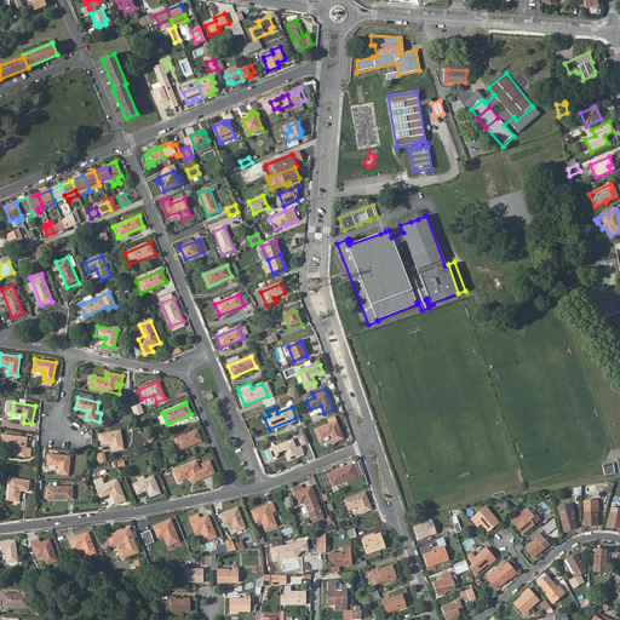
[(316,430),(320,440),(332,435),(334,442),(343,438),(337,422),(316,430)]
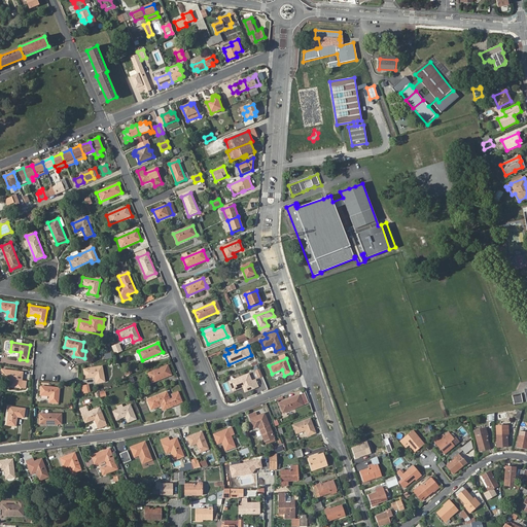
[(83,369),(85,377),(96,375),(98,381),(105,379),(101,363),(83,369)]
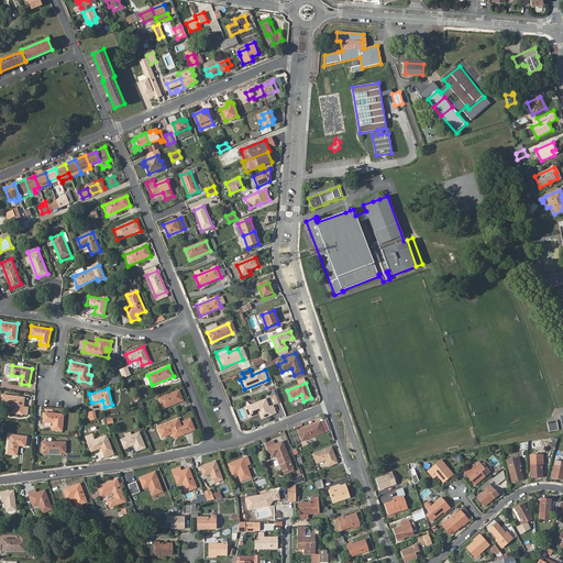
[(158,399),(163,409),(183,400),(178,390),(158,399)]
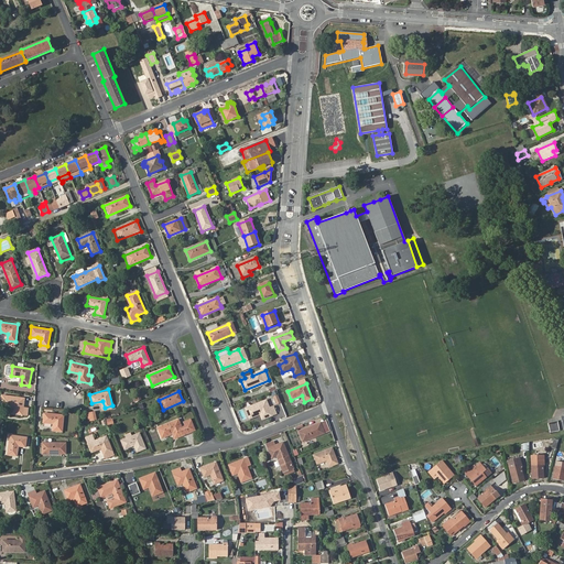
[(3,405),(14,407),(13,413),(30,415),(31,408),(25,408),(26,399),(4,396),(3,405)]
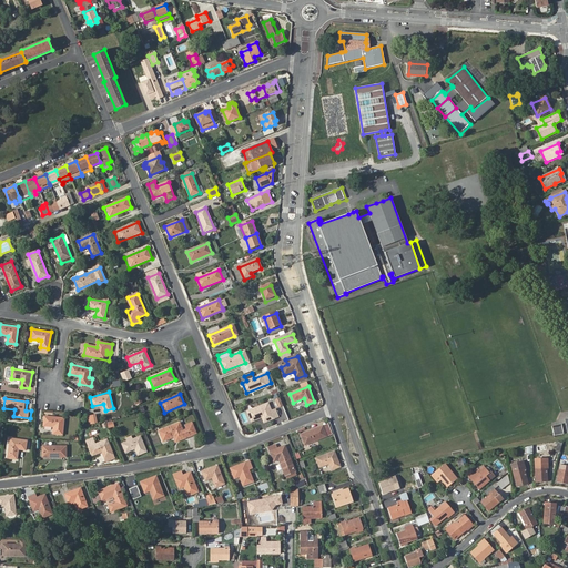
[(247,412),(251,422),(262,417),(264,423),(279,417),(275,409),(271,412),(267,403),(247,412)]
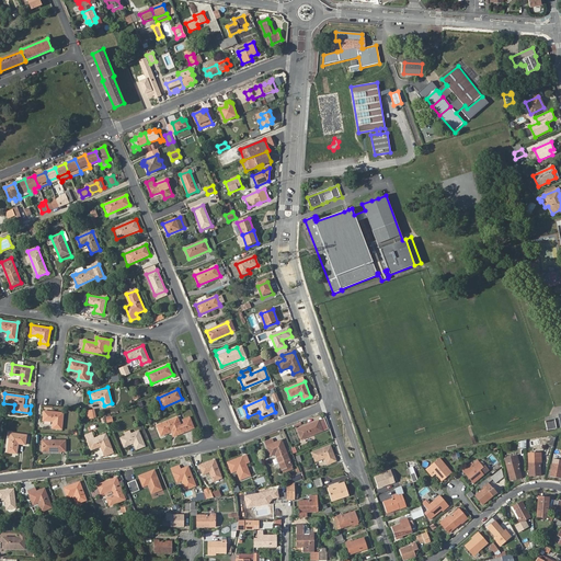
[(45,411),(44,420),(55,421),(54,428),(63,428),(64,412),(45,411)]
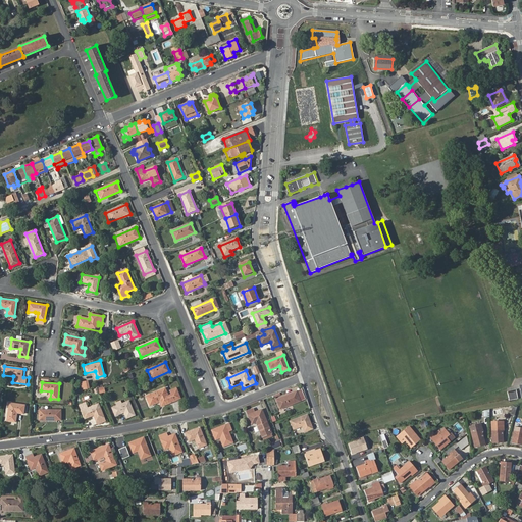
[(177,389),(170,393),(171,394),(168,396),(165,388),(146,396),(149,405),(157,402),(156,400),(158,399),(159,401),(161,406),(180,399),(177,389)]
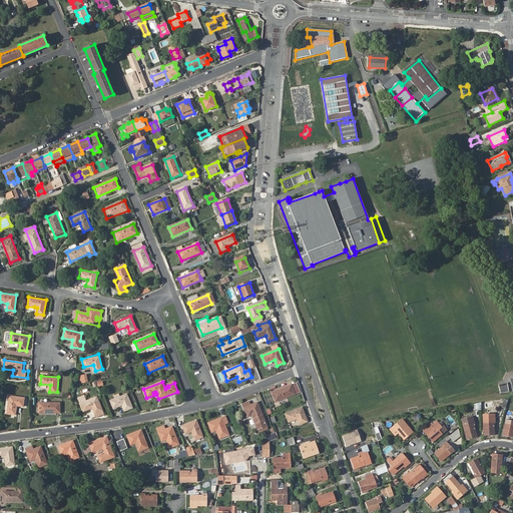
[(508,383),(499,385),(501,394),(510,392),(508,383)]
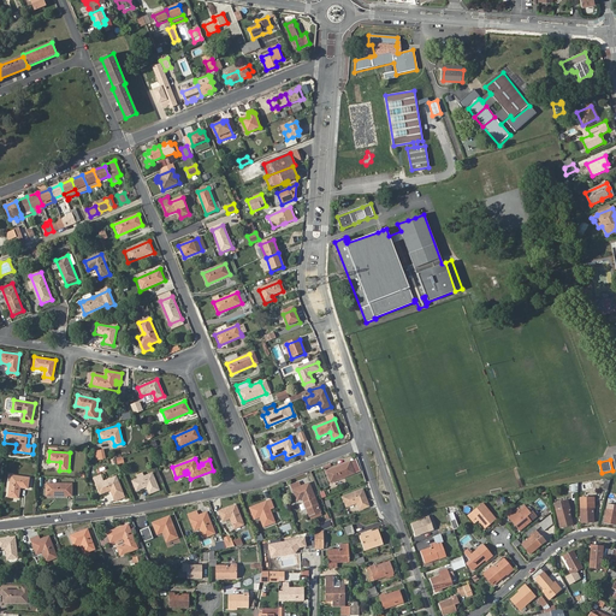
[(326,472),(331,483),(355,473),(350,462),(326,472)]
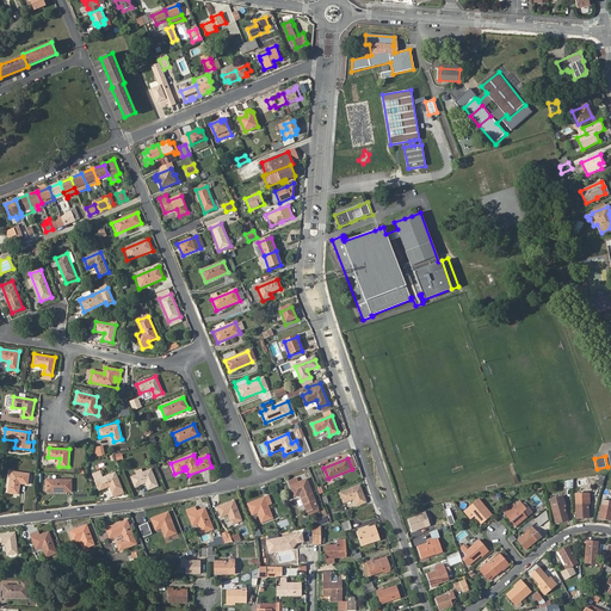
[(131,476),(135,486),(144,482),(148,489),(158,486),(150,468),(131,476)]
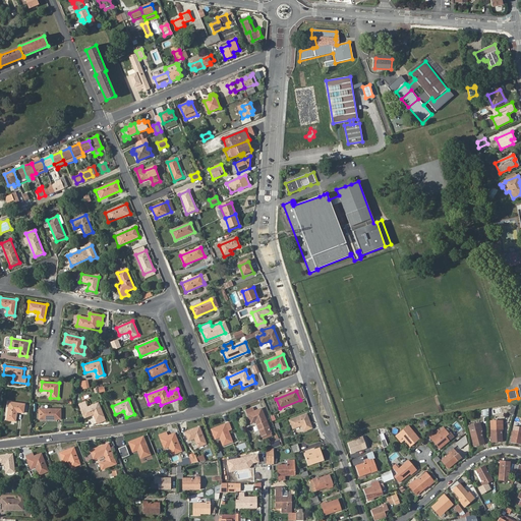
[(9,402),(6,420),(15,421),(17,411),(23,412),(24,404),(9,402)]
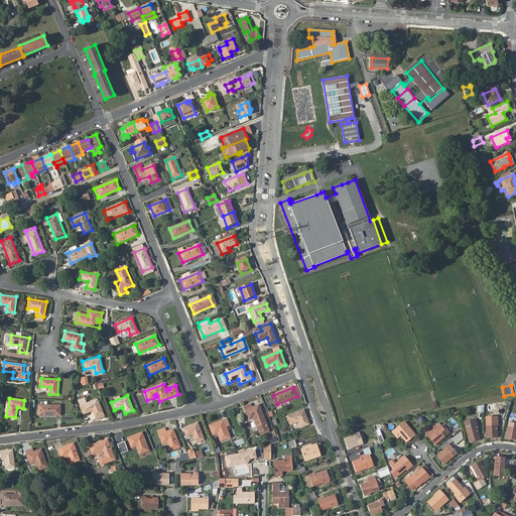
[(81,405),(84,413),(92,410),(95,416),(103,413),(97,398),(87,403),(81,405)]
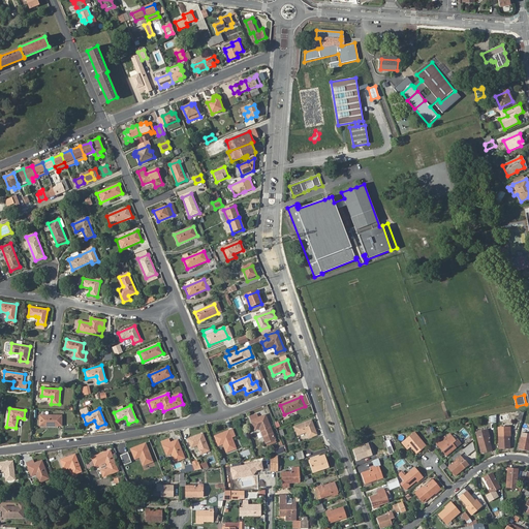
[(39,415),(39,426),(62,425),(61,414),(39,415)]
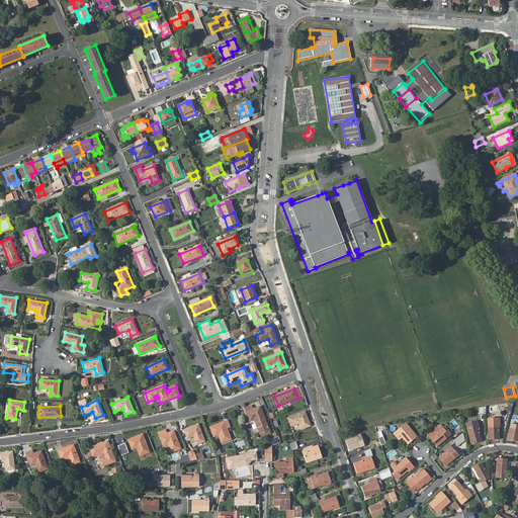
[(244,409),(249,421),(255,419),(260,433),(269,430),(269,429),(267,424),(260,406),(253,409),(251,406),(244,409)]
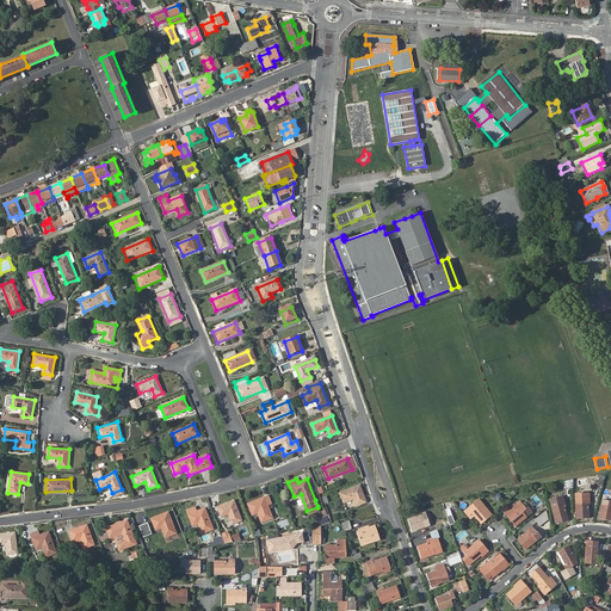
[(340,493),(344,503),(355,498),(358,506),(366,503),(359,486),(340,493)]
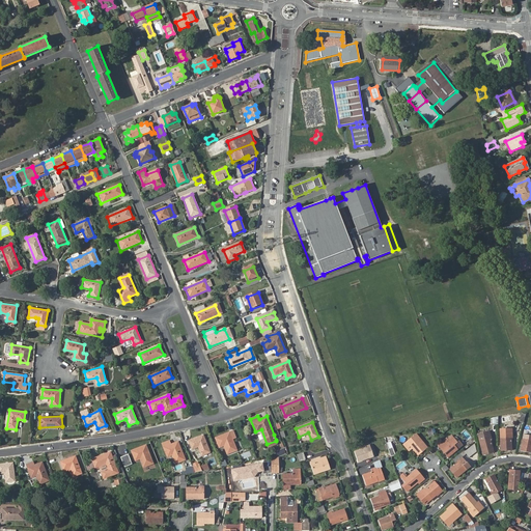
[(215,439),(219,448),(224,446),(228,454),(238,450),(232,439),(235,438),(233,430),(215,439)]
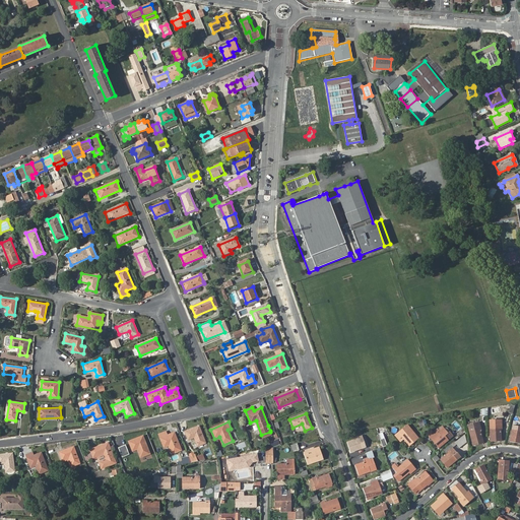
[(468,425),(472,440),(474,439),(475,445),(483,443),(480,431),(482,431),(479,423),(468,425)]
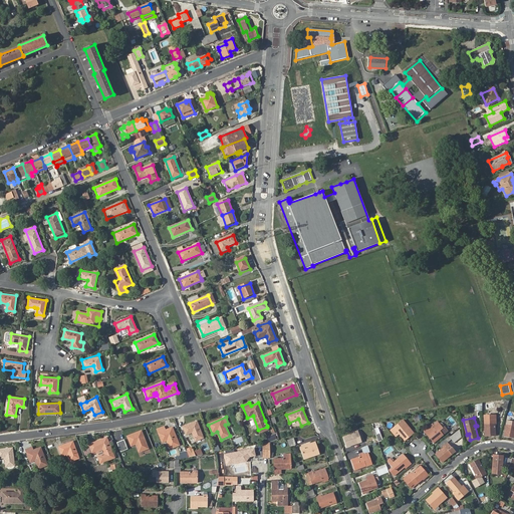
[(485,424),(485,431),(487,430),(487,436),(496,436),(495,424),(497,424),(497,420),(490,420),(490,424),(485,424)]
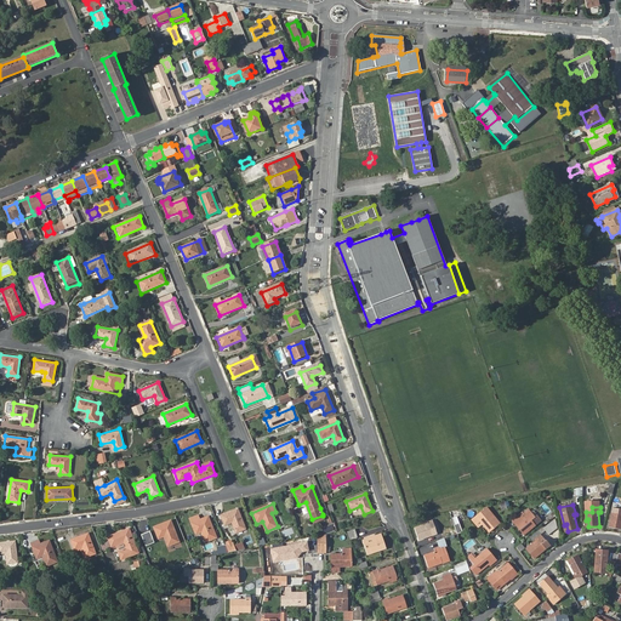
[(620,508),(613,507),(610,520),(611,520),(610,528),(620,530),(620,528),(620,508)]
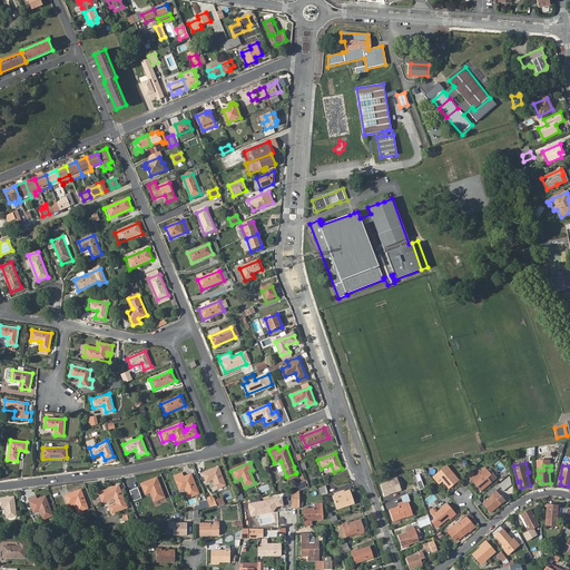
[(203,473),(205,481),(212,479),(216,489),(225,485),(218,467),(203,473)]
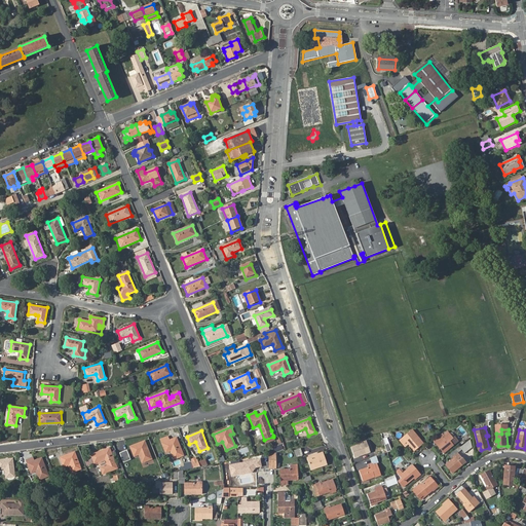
[(418,441),(419,440),(415,435),(416,434),(413,430),(401,441),(404,444),(407,442),(409,444),(415,451),(421,445),(418,441)]
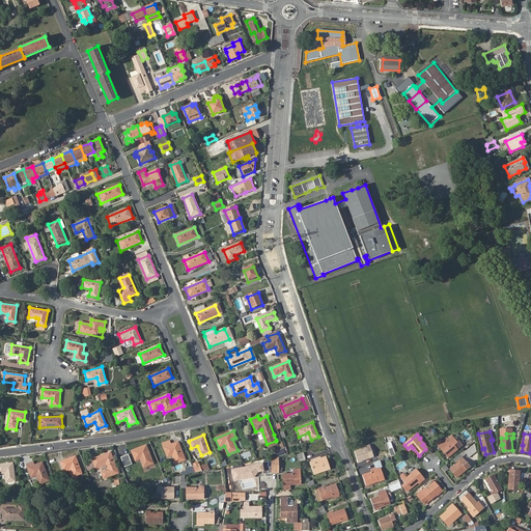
[(439,446),(441,449),(451,441),(450,440),(453,437),(452,436),(447,440),(447,439),(439,446)]
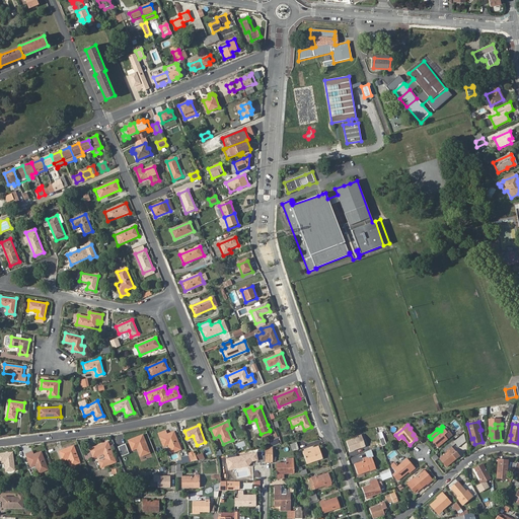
[(441,431),(431,439),(437,445),(442,442),(443,443),(448,439),(444,435),(447,432),(443,427),(440,430),(441,431)]
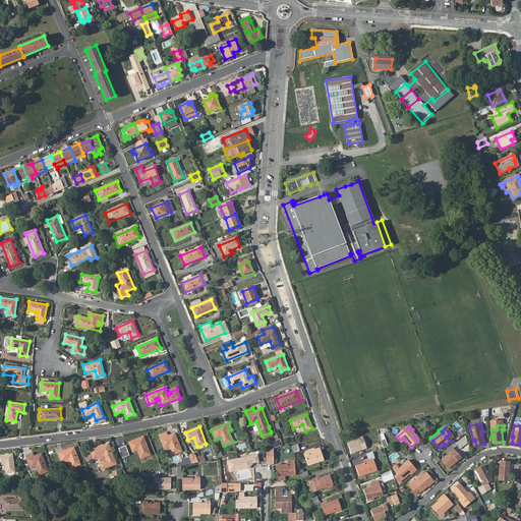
[(159,436),(164,449),(170,447),(173,455),(181,451),(174,432),(167,436),(166,432),(159,436)]
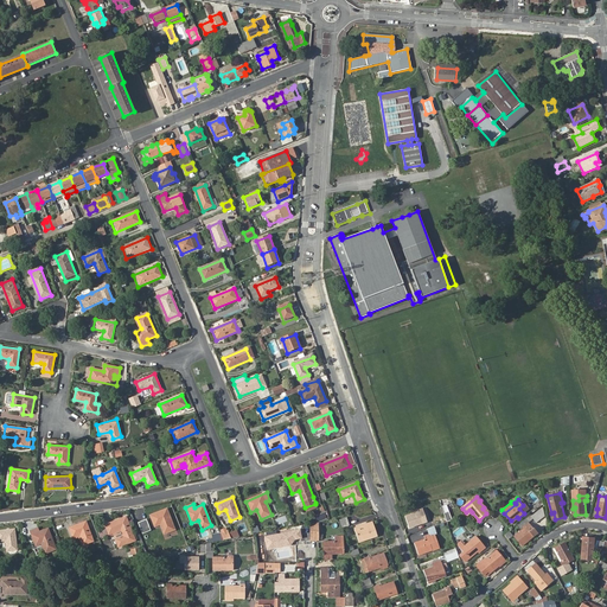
[(542,506),(532,515),(536,519),(543,513),(542,506)]
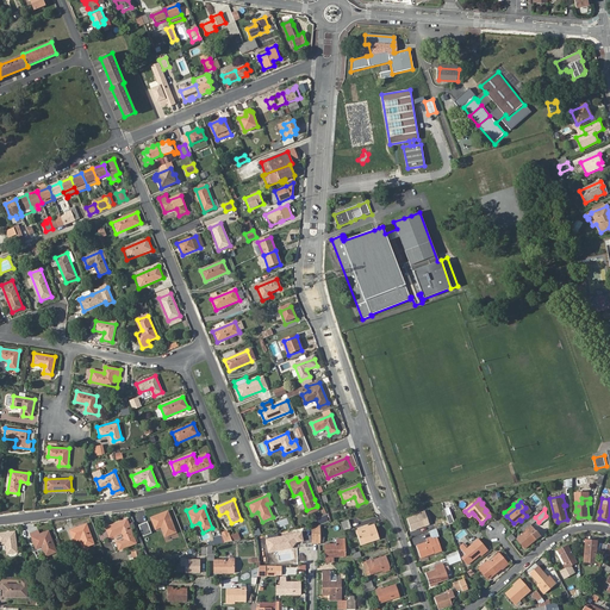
[(151,517),(155,529),(161,527),(166,536),(175,531),(167,511),(151,517)]
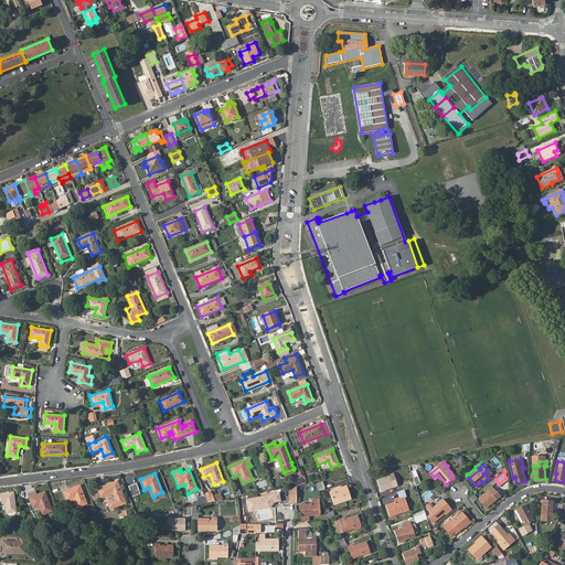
[(377,481),(381,490),(386,488),(387,490),(398,486),(394,473),(390,475),(390,477),(377,481)]
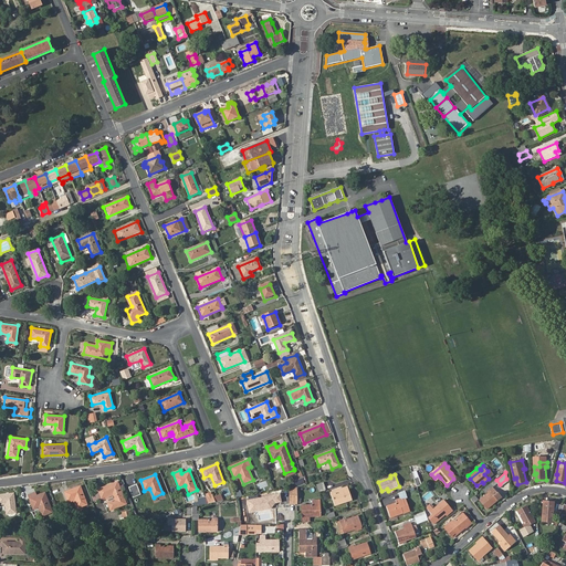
[(98,489),(101,496),(105,495),(111,511),(126,504),(125,500),(117,481),(98,489)]
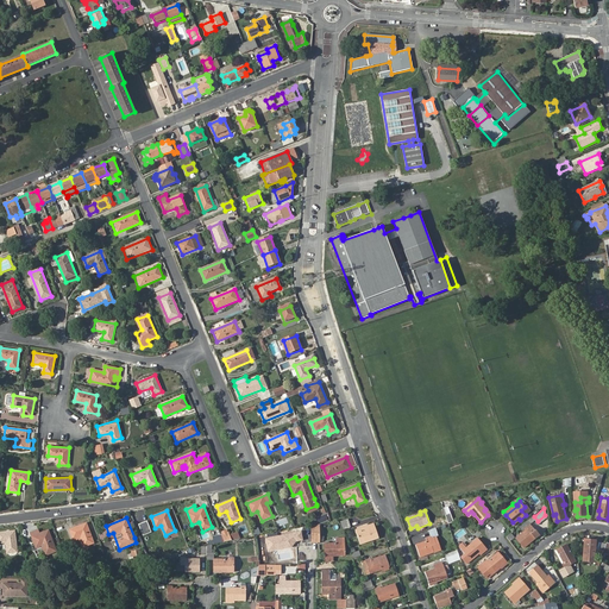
[(347,520),(340,522),(343,531),(350,528),(347,520)]
